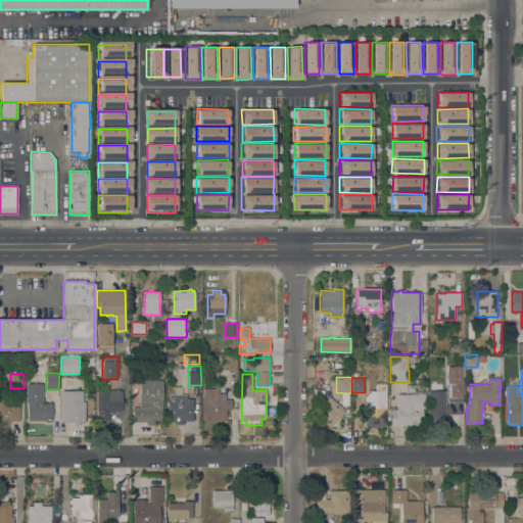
[(140,380),(162,380),(162,420),(155,420),(155,422),(150,422),(150,420),(146,420),(146,422),(133,422),(133,408),(139,408),(140,380)]
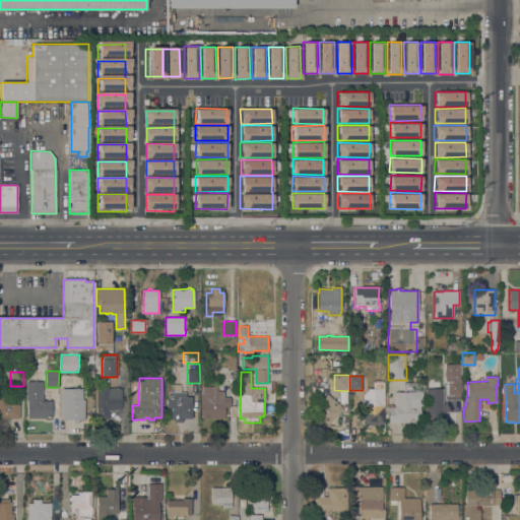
[(448,380),(461,380),(461,395),(448,395),(448,380)]
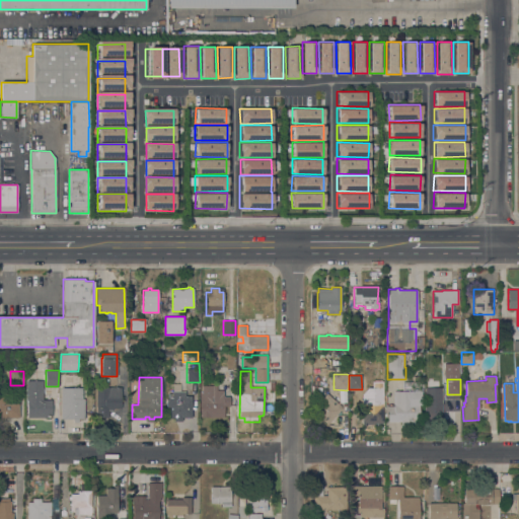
[(26,380),(44,380),(43,399),(53,400),(52,417),(47,417),(47,418),(27,418),(27,400),(26,400),(26,380)]
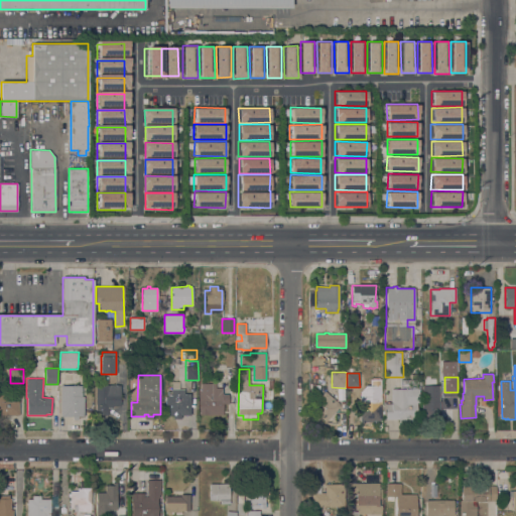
[(409,388),(408,380),(417,380),(418,388),(409,388)]
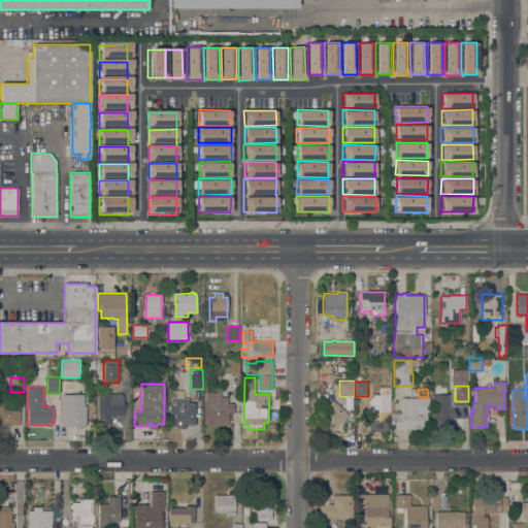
[(204,424),(204,421),(204,398),(205,398),(205,392),(221,392),(221,397),(228,397),(228,403),(234,403),(234,413),(228,413),(228,424),(204,424)]
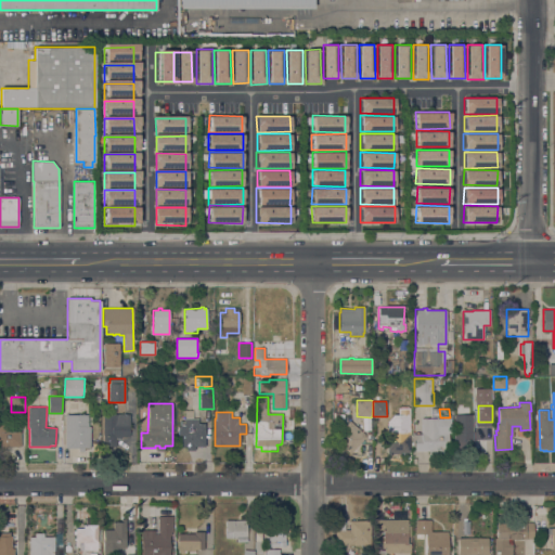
[(130,414),(129,437),(120,437),(120,439),(116,438),(116,447),(103,447),(103,414),(130,414)]
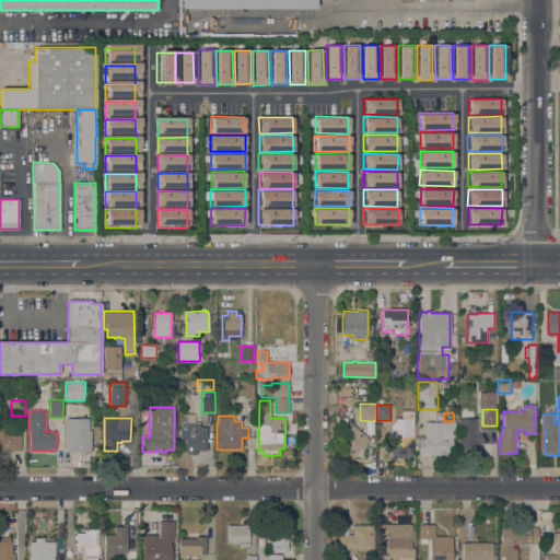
[(66,419),(89,419),(89,430),(91,430),(91,452),(85,452),(85,456),(79,456),(79,452),(66,452),(66,419)]
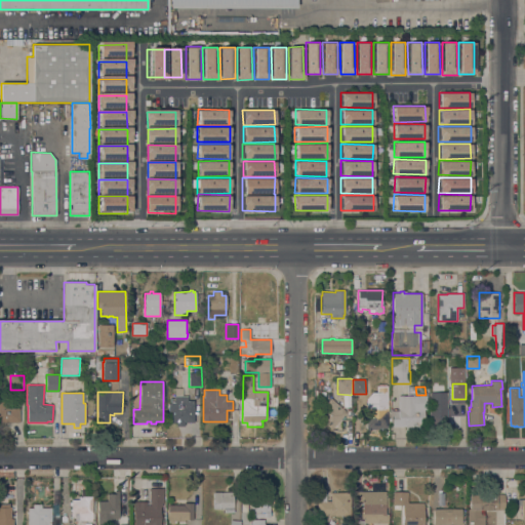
[(0,422),(0,394),(6,394),(6,403),(7,403),(7,408),(19,408),(19,422),(0,422)]
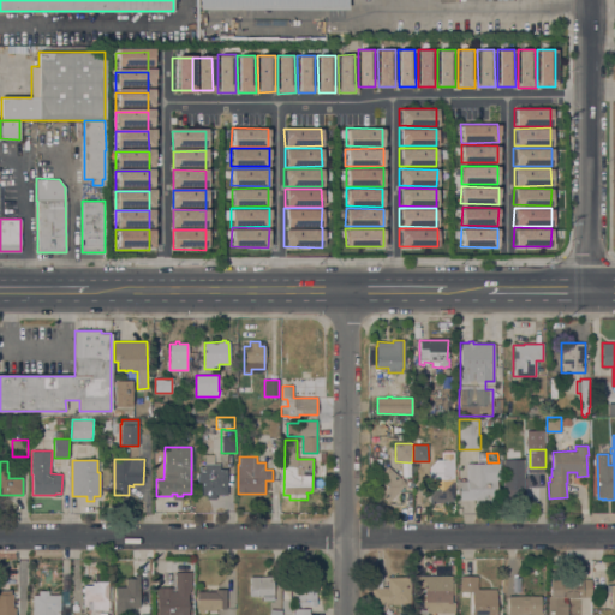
[(500,463),(500,479),(496,479),(497,500),(491,500),(491,503),(475,503),(475,500),(460,500),(459,482),(467,482),(467,464),(471,464),(500,463)]
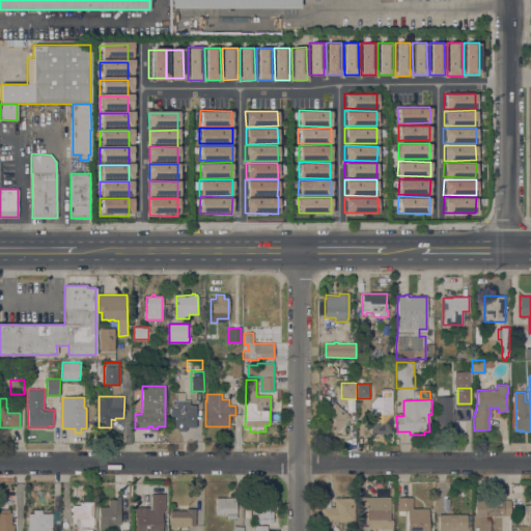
[(196,427),(186,427),(186,430),(178,431),(178,427),(170,427),(170,408),(176,408),(176,400),(190,400),(190,406),(196,406),(196,427)]
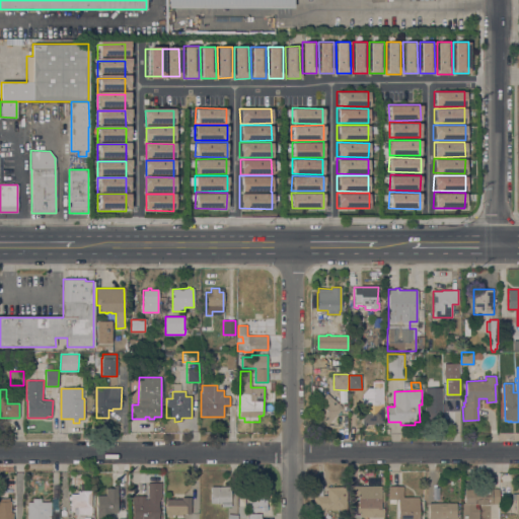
[(311,410),(327,393),(342,408),(341,410),(327,425),(311,410)]
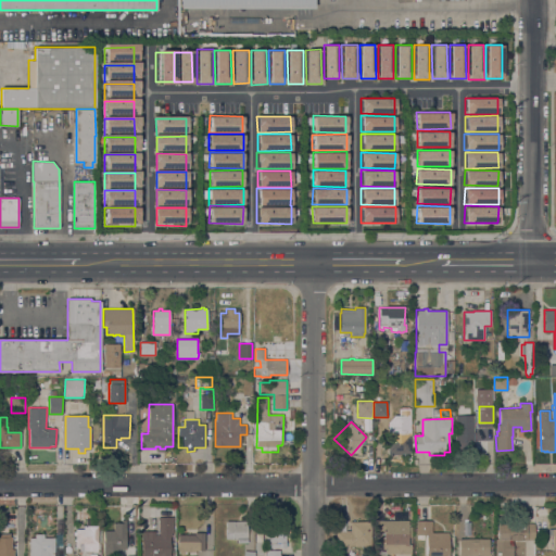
[(455,431),(462,431),(462,425),(472,425),(472,431),(474,431),(475,451),(455,451),(455,431)]
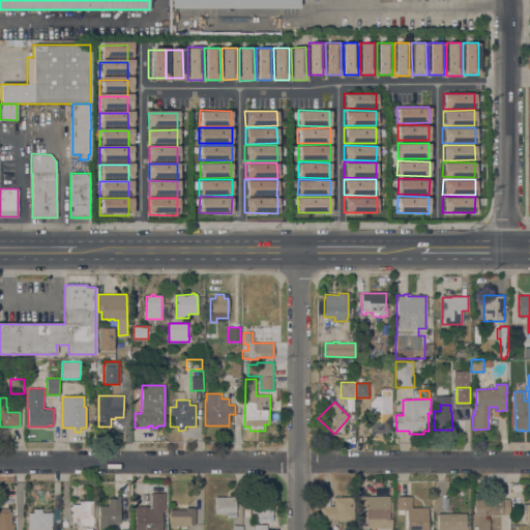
[(391,432),(382,432),(382,433),(371,433),(371,410),(376,410),(376,414),(383,413),(383,411),(386,411),(386,413),(390,413),(391,432)]
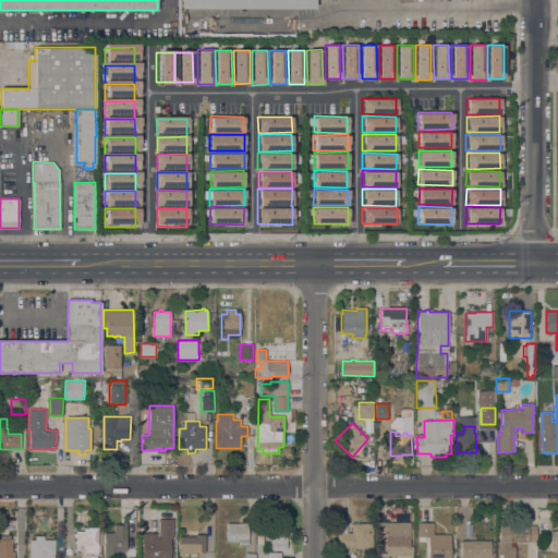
[(143,557),(143,543),(142,543),(142,536),(141,536),(141,533),(153,533),(153,534),(154,534),(154,537),(160,537),(160,535),(159,535),(158,519),(173,519),(173,535),(172,535),(172,538),(170,538),(170,557),(143,557)]
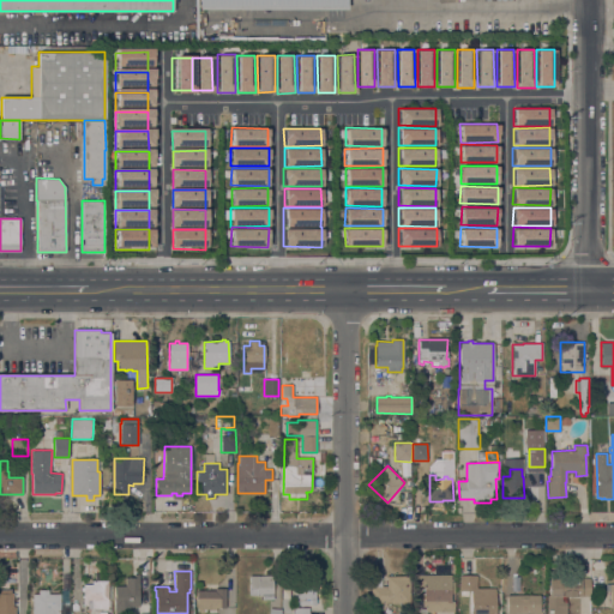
[(92,584),(92,573),(100,573),(100,581),(107,581),(107,609),(88,609),(88,606),(84,606),(83,584),(92,584)]
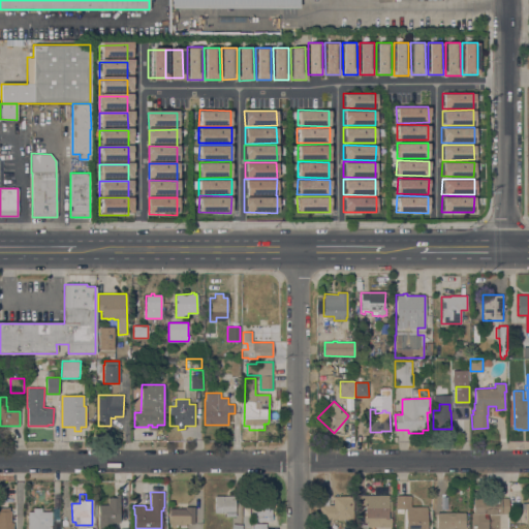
[(319,520),(319,505),(321,505),(321,494),(329,494),(329,505),(333,505),(333,496),(352,496),(352,523),(345,523),(345,520),(319,520)]
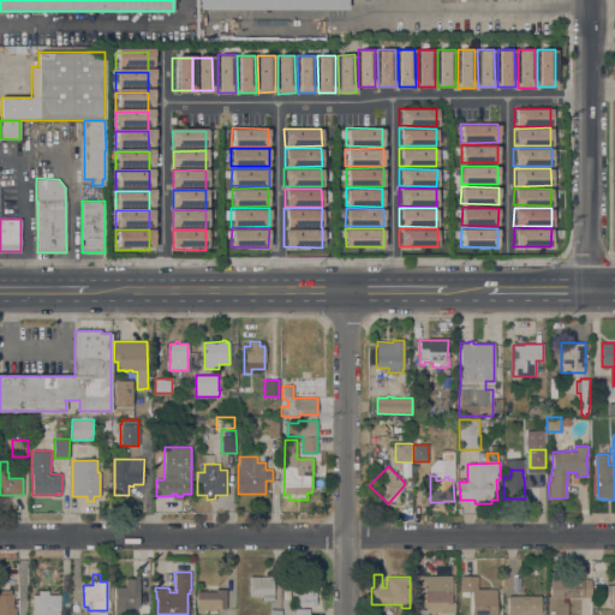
[(273,575),(274,599),(263,601),(263,596),(250,597),(250,577),(273,575)]
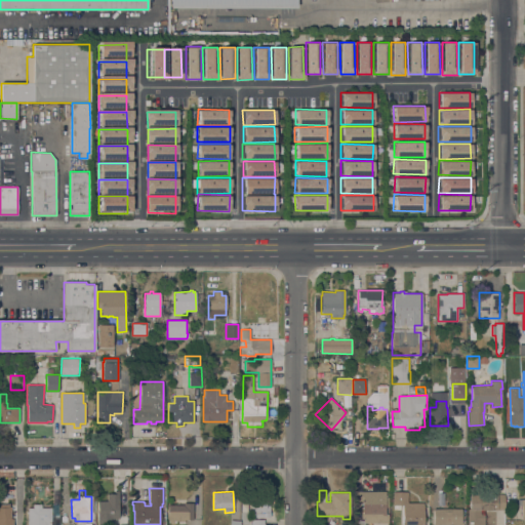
[(270,517),(251,517),(251,494),(258,494),(258,491),(265,491),(265,494),(270,494),(270,517)]
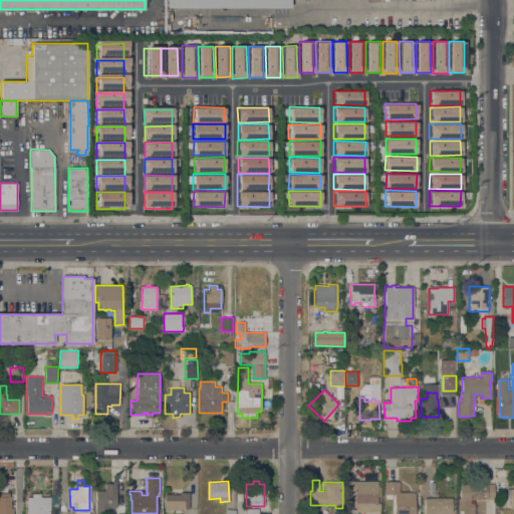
[(376,481),(376,486),(379,486),(379,496),(377,496),(377,503),(379,503),(379,512),(356,512),(354,504),(354,491),(347,491),(347,481),(376,481)]
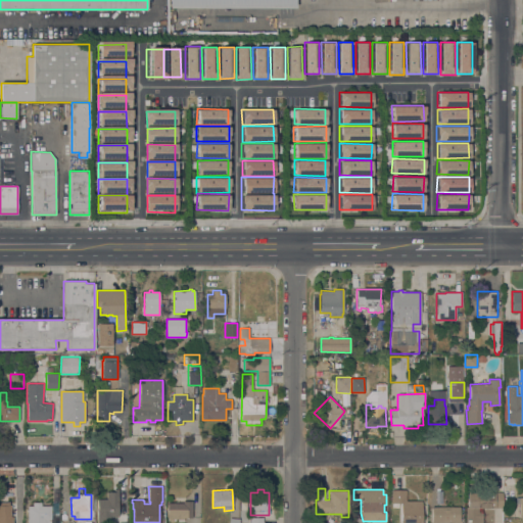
[(422,509),(423,509),(423,512),(422,512),(422,514),(424,514),(423,517),(422,517),(422,518),(423,518),(423,521),(422,521),(422,522),(400,522),(400,504),(398,504),(398,508),(392,508),(392,504),(391,504),(391,490),(406,490),(406,501),(422,501),(422,509)]
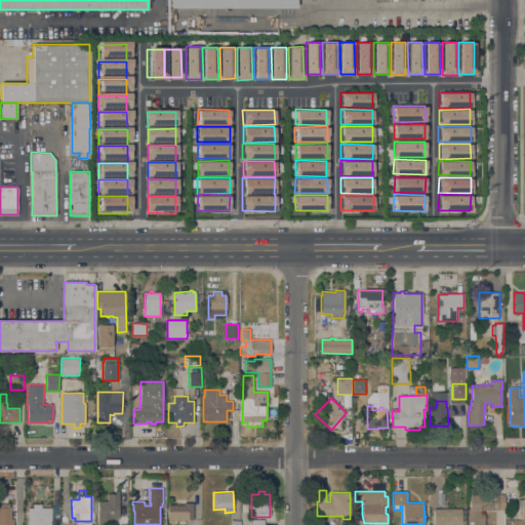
[(488,494),(488,492),(497,492),(497,494),(503,494),(503,510),(480,510),(480,514),(484,514),(484,524),(467,524),(467,509),(470,509),(469,495),(488,494)]
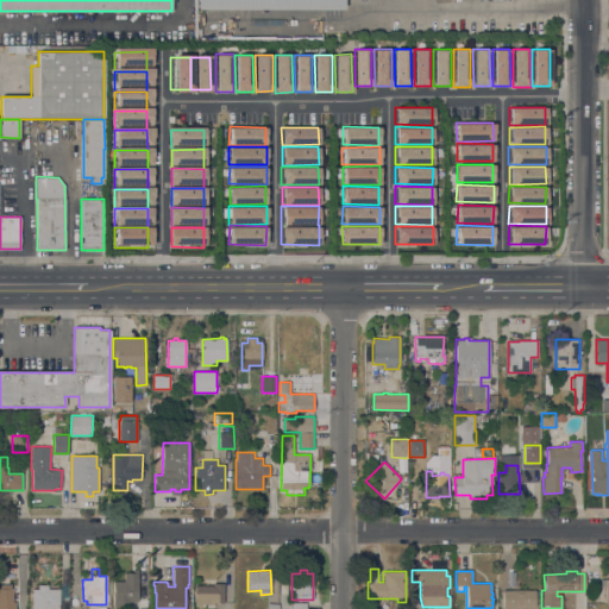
[(138,607),(119,607),(119,595),(115,595),(115,582),(125,582),(125,573),(138,573),(138,607)]
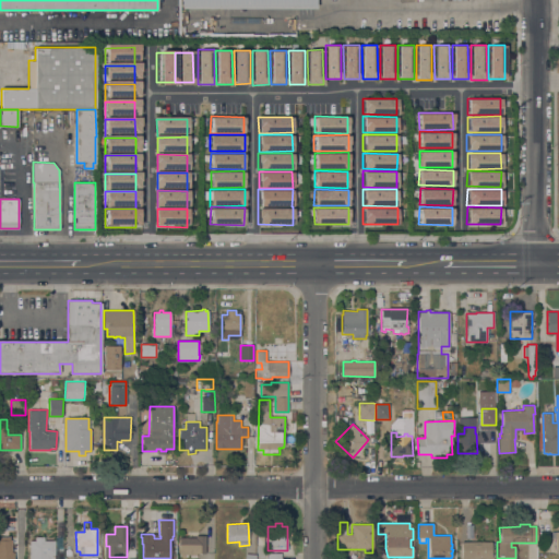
[(558,552),(558,531),(548,531),(547,552),(558,552)]
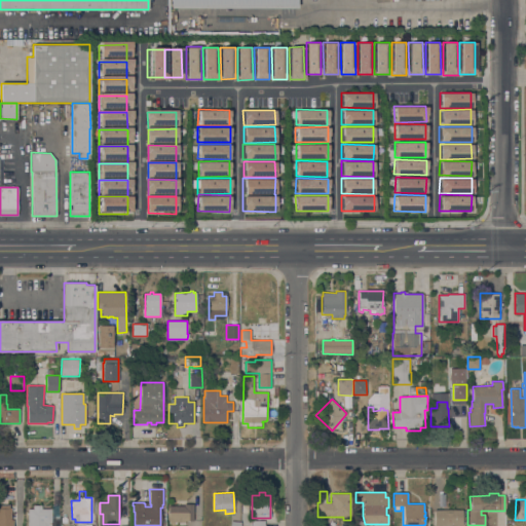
[(193,521),(185,521),(185,524),(179,524),(179,522),(175,522),(175,524),(170,524),(170,522),(168,522),(168,506),(184,506),(184,504),(193,503),(193,521)]
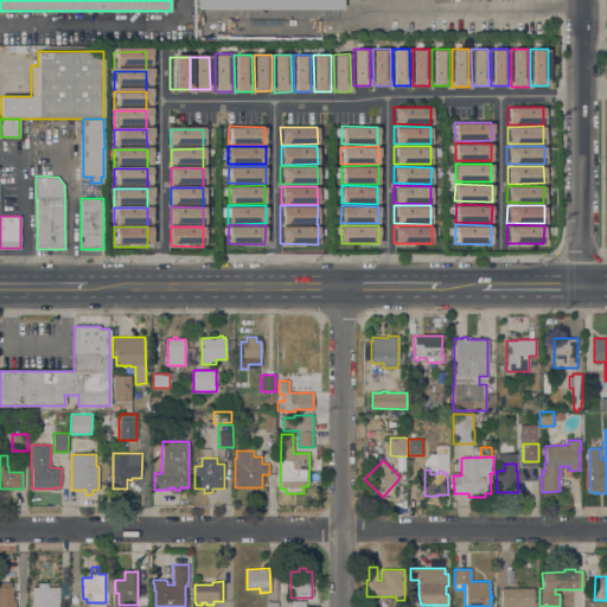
[(32,606),(32,587),(38,587),(38,583),(48,583),(48,587),(59,587),(58,606),(32,606)]
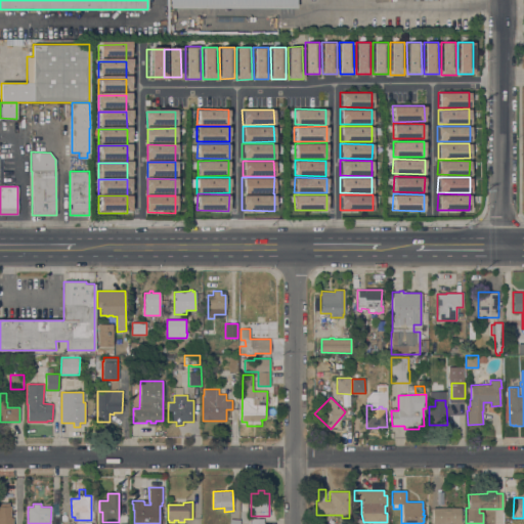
[(0,523),(0,506),(12,506),(12,523),(0,523)]
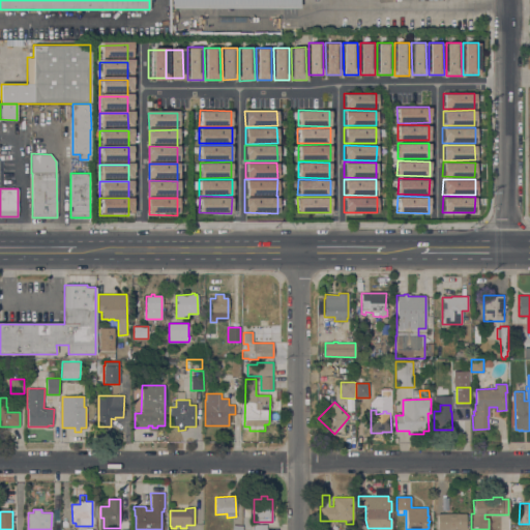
[(466,513),(466,529),(438,529),(438,513),(466,513)]
